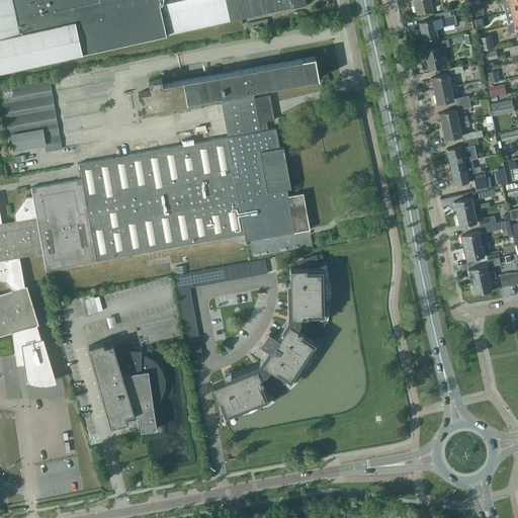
[(0,0),(0,71),(291,7),(291,8),(306,5),(304,0),(0,0)]
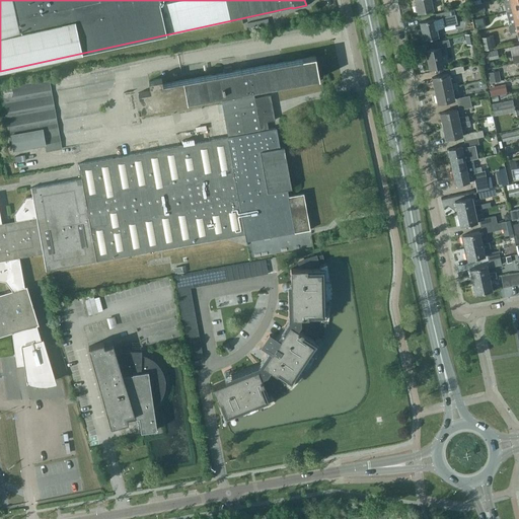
[(414,0),(418,13),(433,9),(431,1),(436,0),(414,0)]
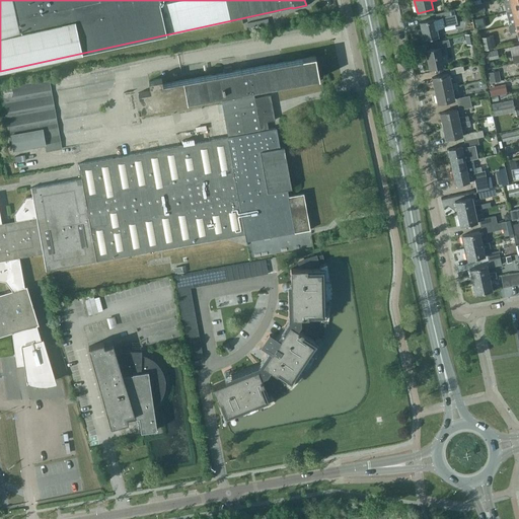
[(518,0),(503,0),(504,5),(506,12),(512,11),(518,9),(518,0)]
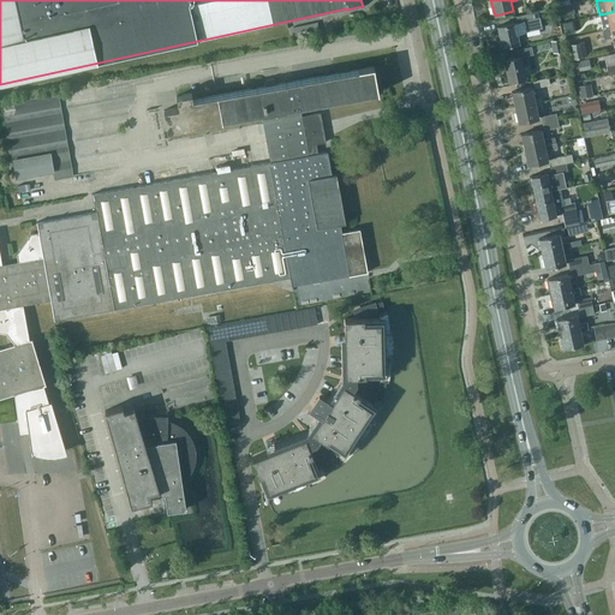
[(556,6),(559,17),(574,13),(572,4),(556,6)]
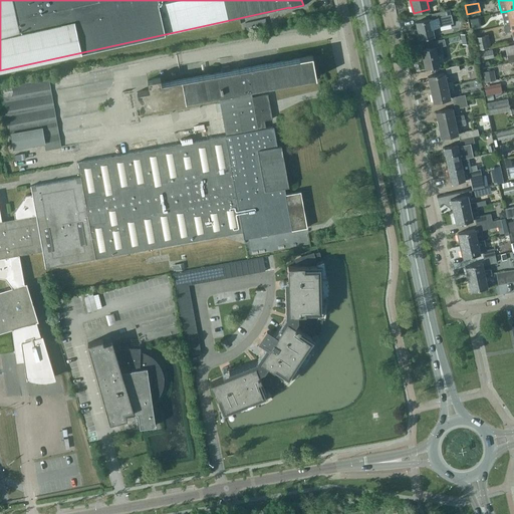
[(513,9),(507,11),(501,12),(504,26),(510,24),(513,22),(513,9)]
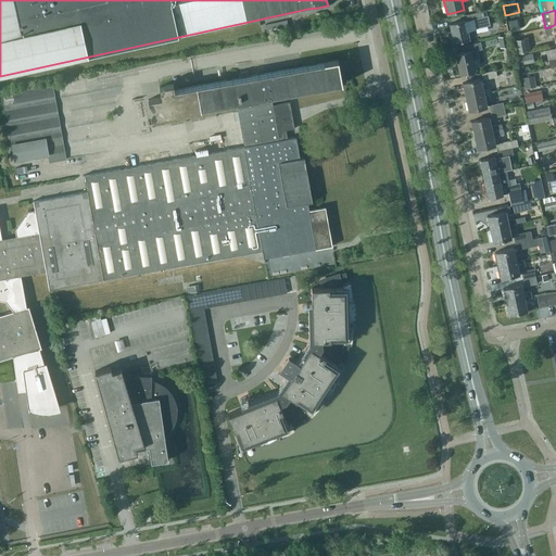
[(465,21),(449,24),(453,42),(469,39),(467,29),(487,25),(484,14),(483,11),(478,13),(466,15),(467,22),(465,22),(465,21)]
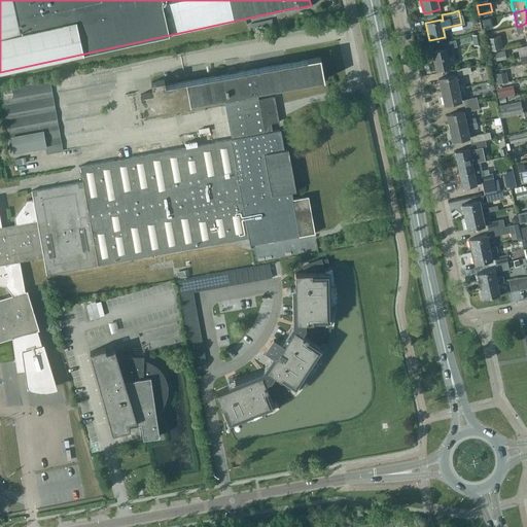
[(489,18),(483,20),(485,29),(491,28),(489,18)]
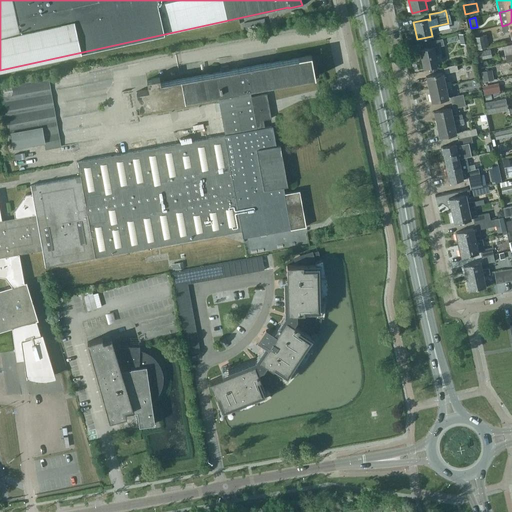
[(245,22),(246,28),(265,25),(264,19),(245,22)]
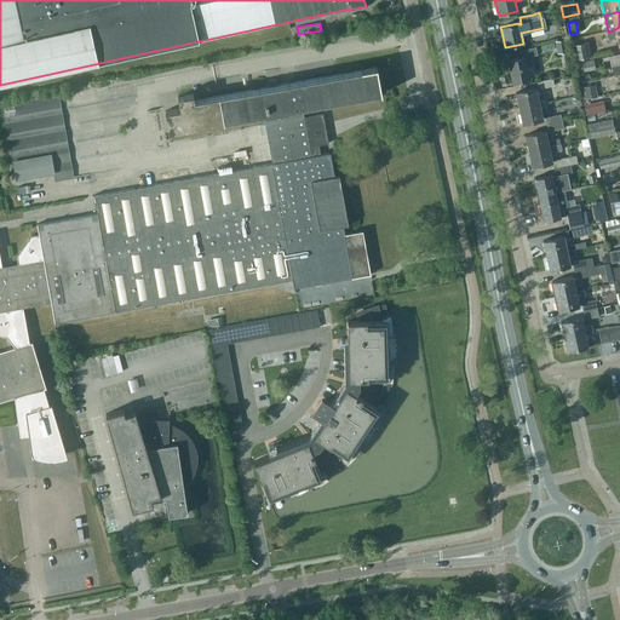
[(608,32),(607,32),(608,39),(612,39),(616,38),(619,45),(619,27),(615,29),(608,32)]
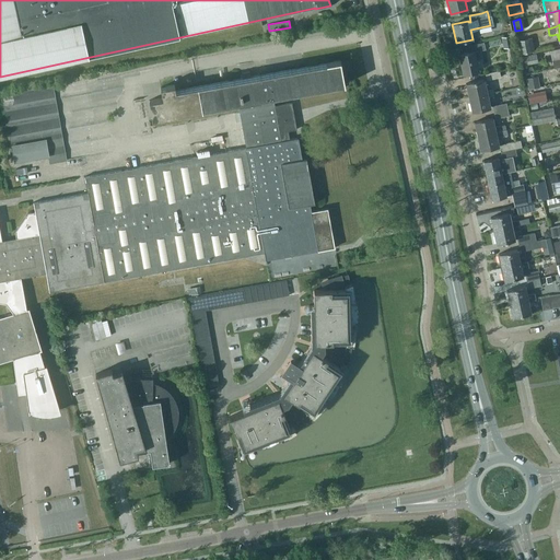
[(503,49),(513,47),(511,35),(501,37),(503,49)]
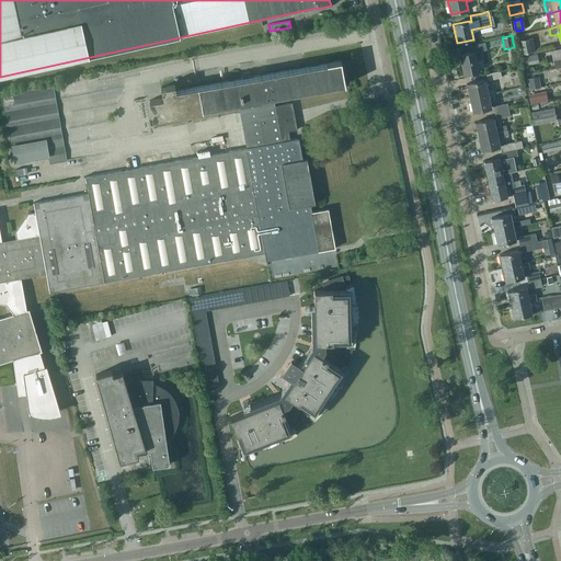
[(517,41),(519,55),(535,50),(533,37),(517,41)]
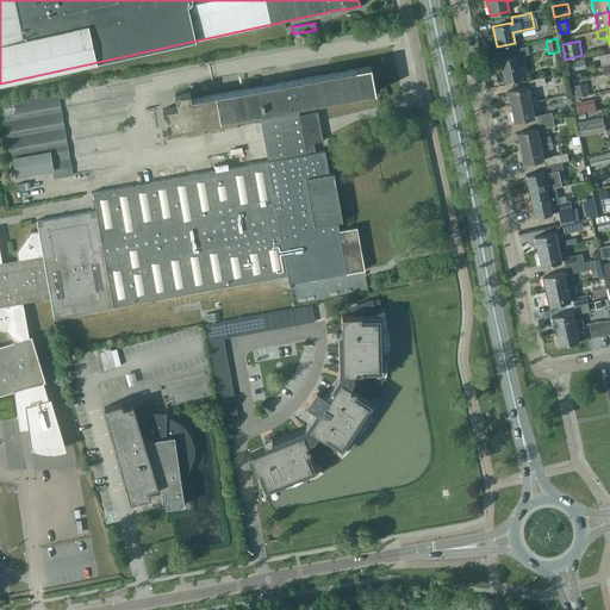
[(523,56),(528,55),(527,47),(508,51),(510,58),(500,60),(505,81),(521,78),(518,66),(526,63),(523,56)]
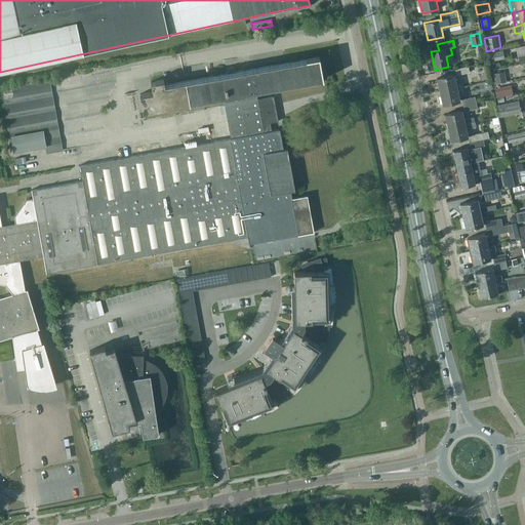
[(489,52),(492,62),(503,58),(501,49),(489,52)]
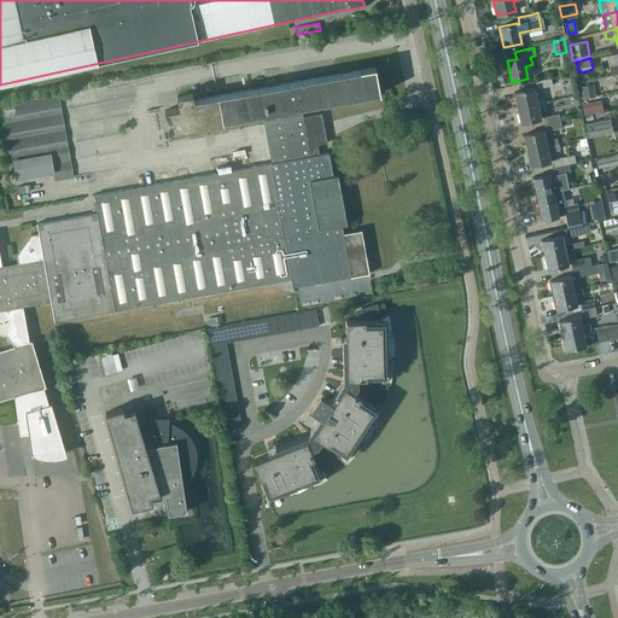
[(0,333),(6,336),(12,344),(15,347),(0,350),(0,401),(7,398),(15,397),(18,425),(27,424),(31,454),(33,454),(33,453),(65,453),(66,453),(31,340),(29,342),(27,326),(23,307),(51,302),(54,321),(225,290),(291,279),(292,287),(369,273),(361,229),(343,233),(342,225),(347,223),(338,175),(332,176),(328,152),(321,153),(319,144),(328,143),(322,112),(303,116),(301,108),(379,93),(374,66),(275,85),(274,79),(266,80),(267,86),(192,99),(192,94),(176,97),(179,109),(163,111),(167,132),(262,115),(270,163),(231,170),(229,165),(216,168),(217,173),(93,194),(95,213),(36,223),(38,233),(30,234),(29,235),(16,255),(17,263),(1,266),(0,260),(0,333)]
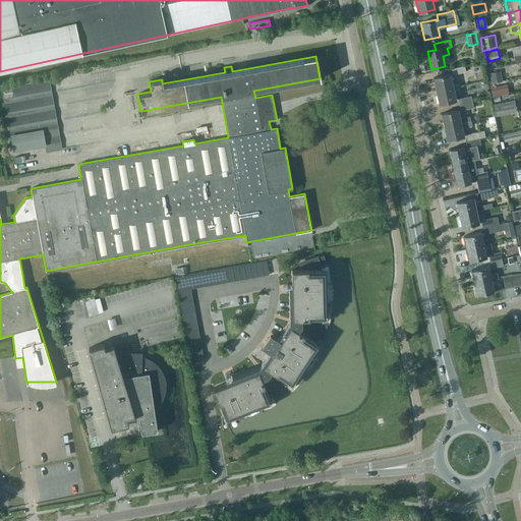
[(451,69),(453,74),(465,72),(464,66),(451,69)]
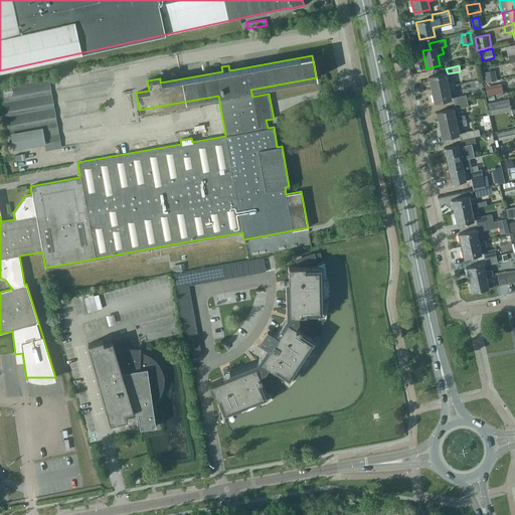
[(484,71),(486,82),(494,80),(492,70),(484,71)]
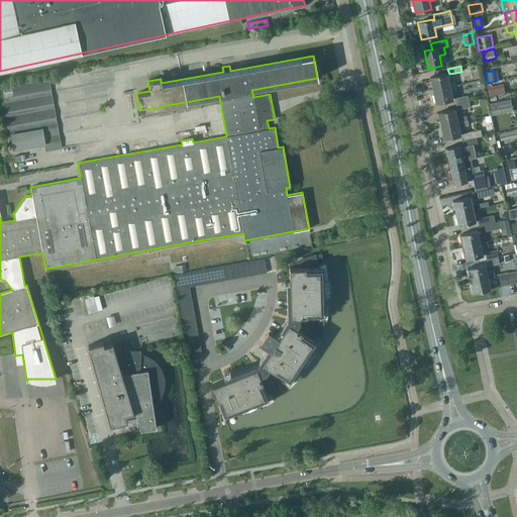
[(430,78),(432,89),(454,84),(454,82),(449,84),(447,74),(430,78)]
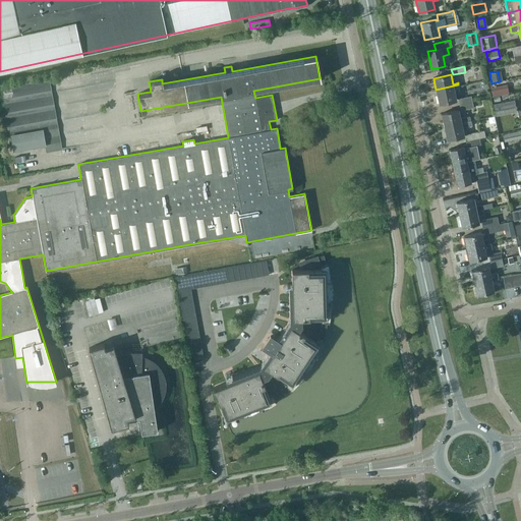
[(1,87),(10,136),(13,152),(45,146),(46,153),(62,150),(49,77),(1,87)]
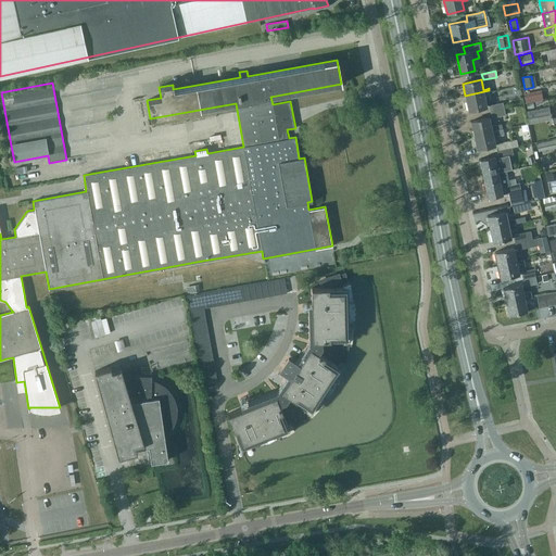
[(465,96),(468,111),(487,106),(484,96),(490,95),(489,90),(465,96)]
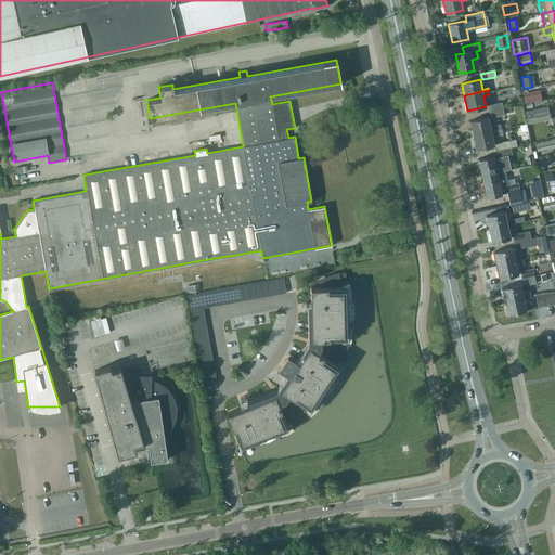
[(537,93),(524,97),(525,102),(538,100),(537,93)]
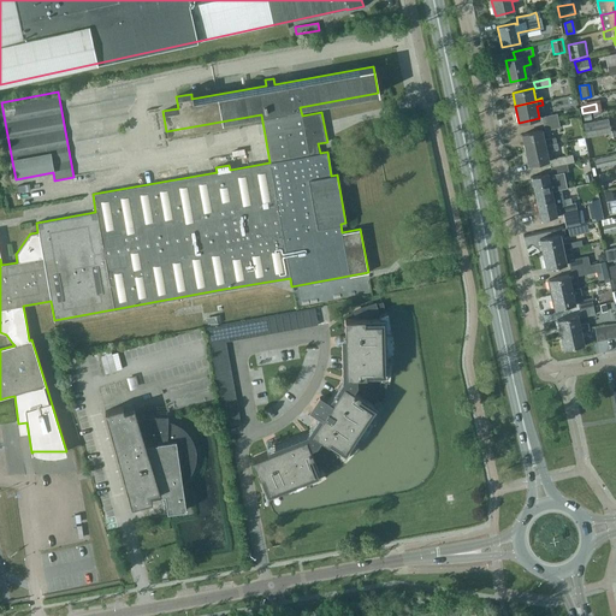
[(542,117),(543,124),(558,120),(556,113),(542,117)]
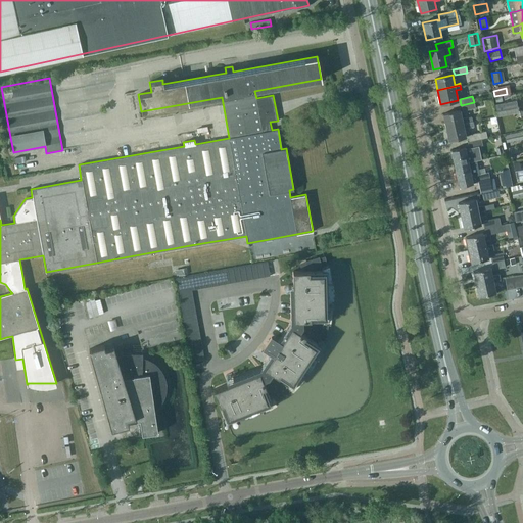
[(494,105),(497,116),(518,111),(516,100),(494,105)]
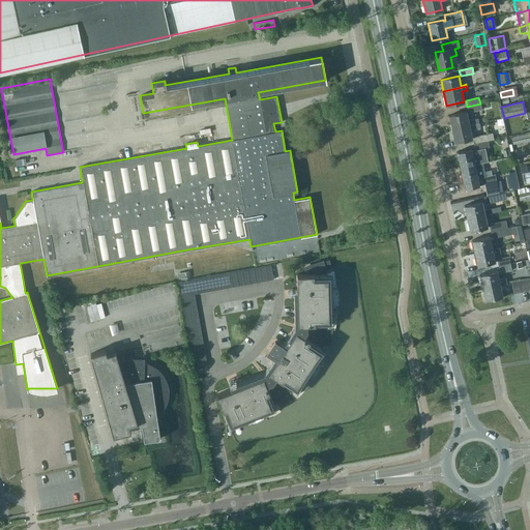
[(481,110),(480,104),(467,107),(468,112),(481,110)]
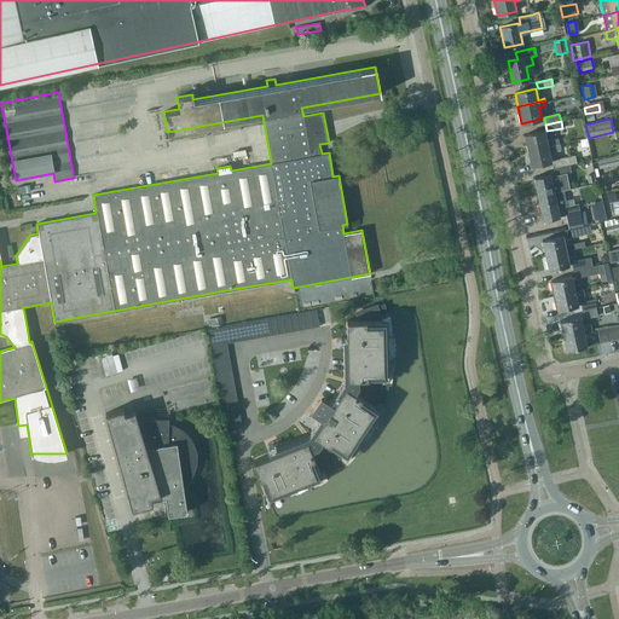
[(524,136),(527,150),(559,144),(557,138),(547,140),(544,131),(524,136)]
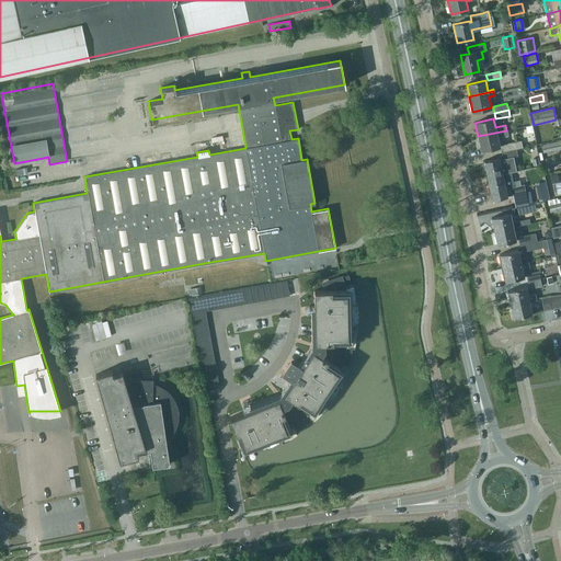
[(506,130),(478,136),(481,150),(500,147),(497,138),(507,136),(506,130)]
